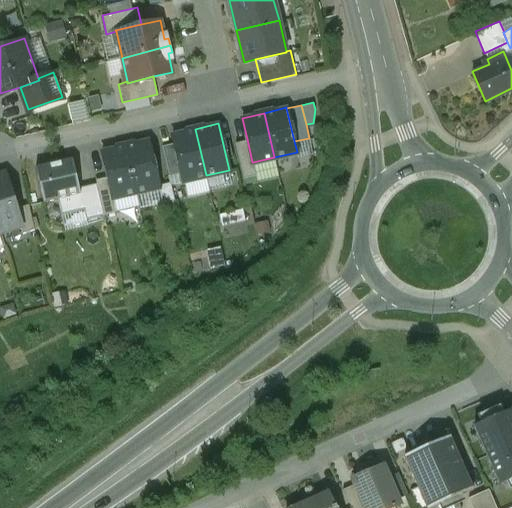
[(195,129),(172,134),(173,142),(180,172),(182,181),(206,175),(195,129)]
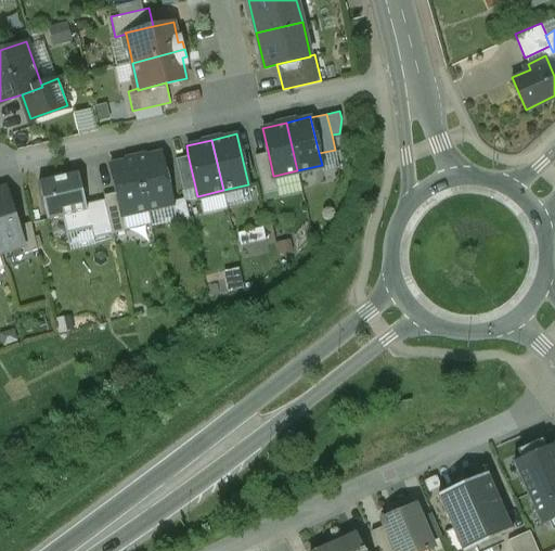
[(268,151),(255,154),(263,192),(278,189),(274,176),(273,176),(268,151)]
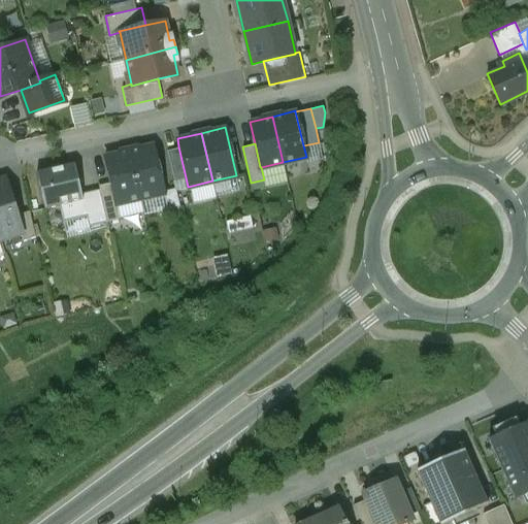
[(153,144),(129,150),(140,198),(164,192),(153,144)]
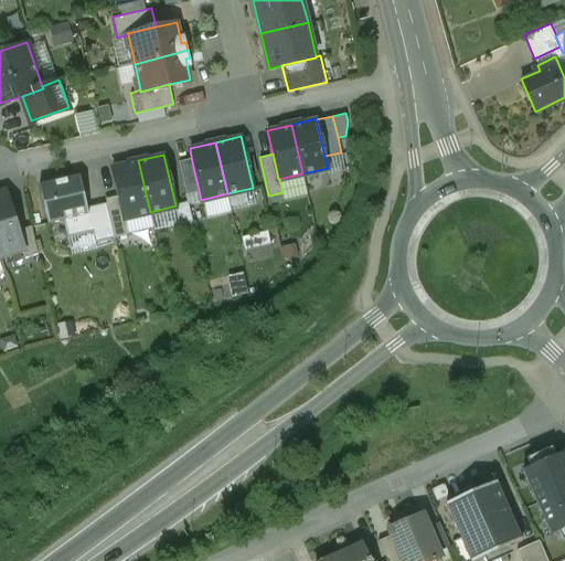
[(191,157),(179,160),(187,193),(199,190),(191,157)]
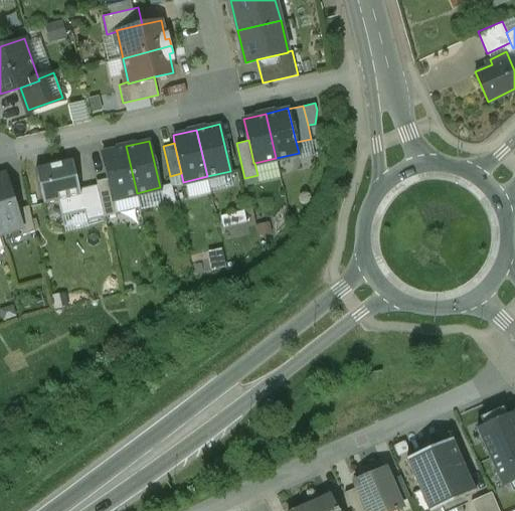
[(126,146),(103,152),(108,177),(113,198),(114,198),(137,193),(126,146)]
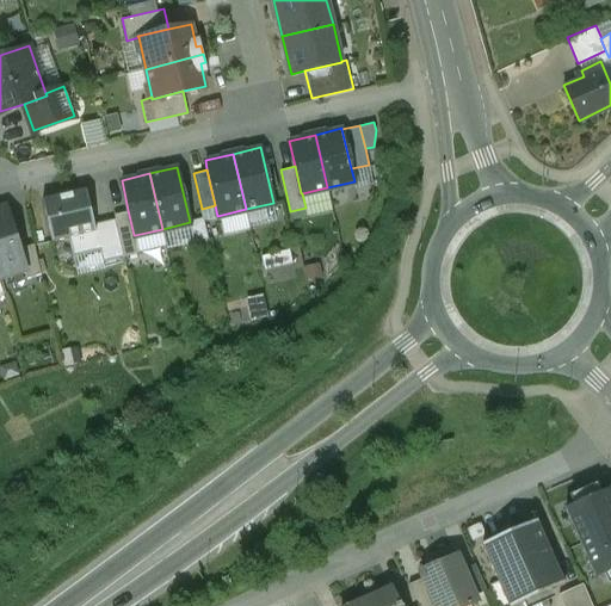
[(85,187),(42,199),(54,243),(69,239),(67,229),(94,222),(85,187)]
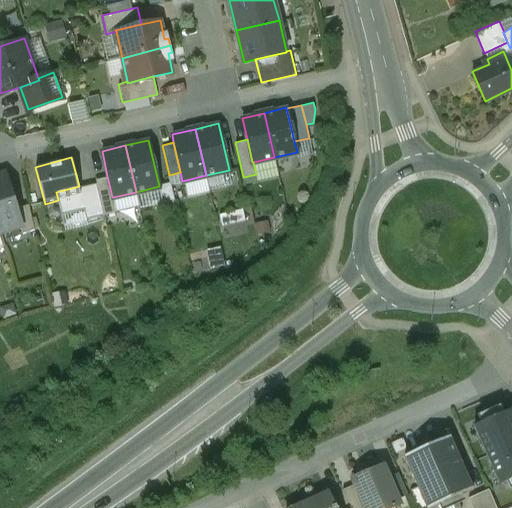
[(5,173),(0,174),(0,229),(20,223),(21,223),(16,207),(5,173)]
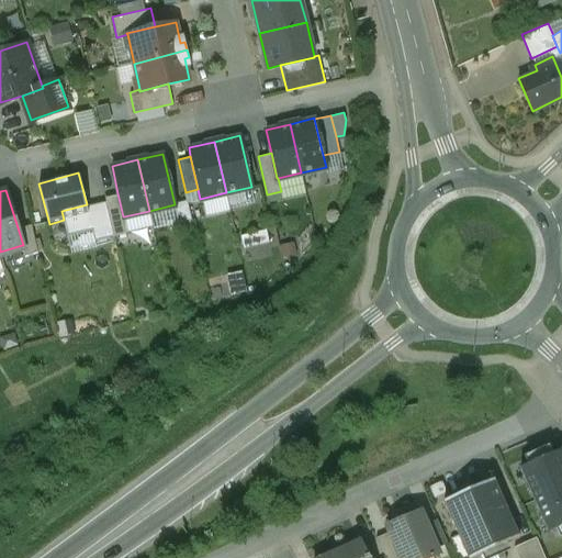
[(117,193),(105,196),(114,234),(128,231),(124,216),(123,216),(117,193)]
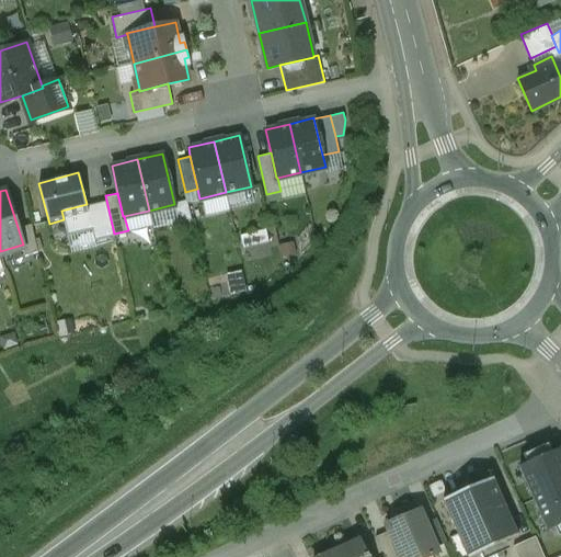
[(31,223),(18,227),(23,245),(22,245),(24,254),(37,250),(31,223)]
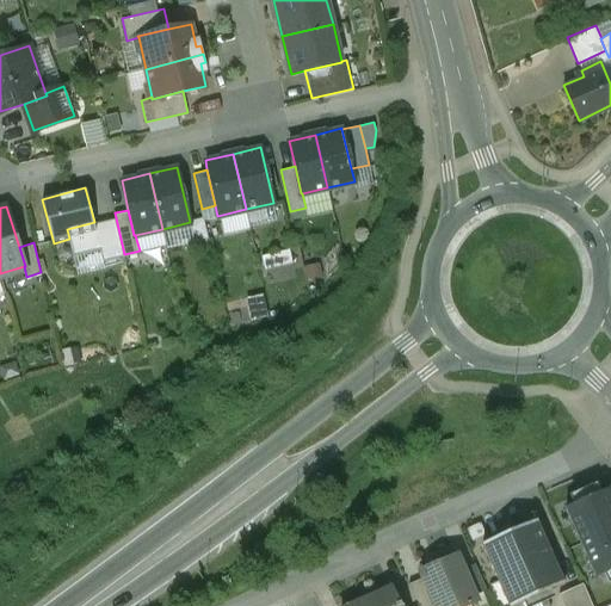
[(267,261),(294,255),(291,246),(265,253),(267,261)]
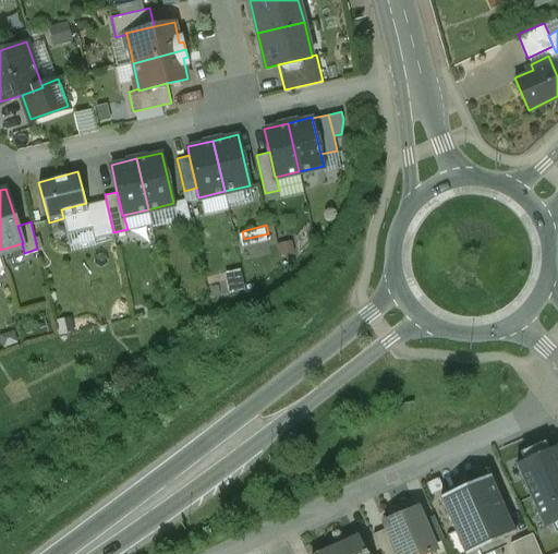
[(227,269),(231,288),(243,285),(239,266),(227,269)]
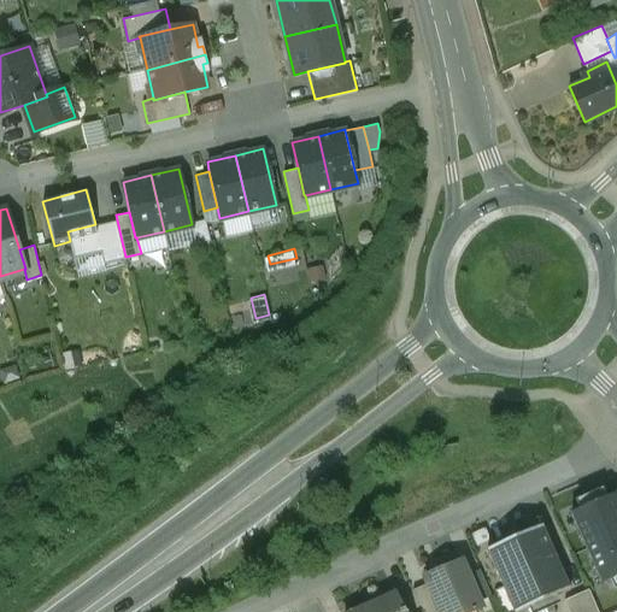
[(616,500),(612,490),(570,510),(604,583),(616,577),(616,500)]
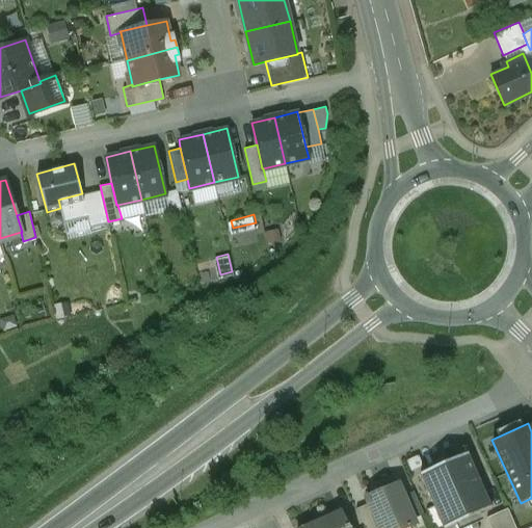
[(468,452),(420,473),(444,527),(491,507),(468,452)]
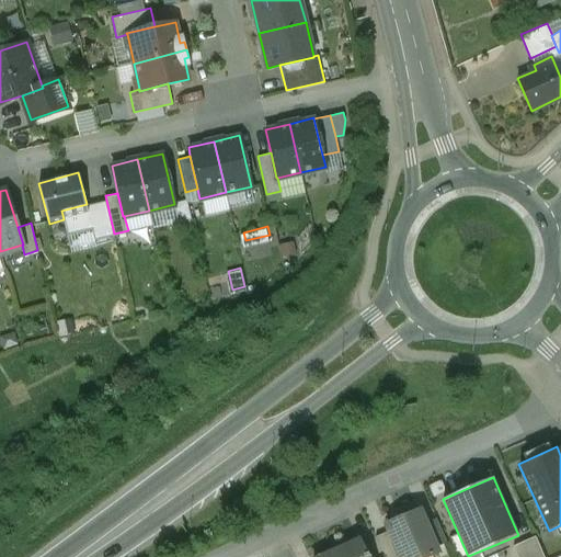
[(419,510),(387,523),(389,530),(401,556),(424,556),(437,552),(419,510)]
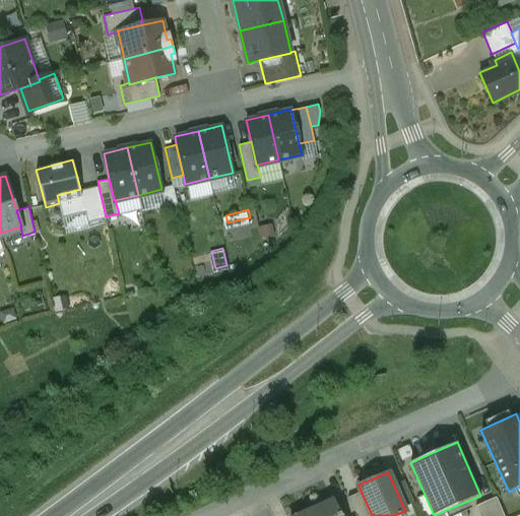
[(372,515),(361,491),(347,496),(358,515),(372,515)]
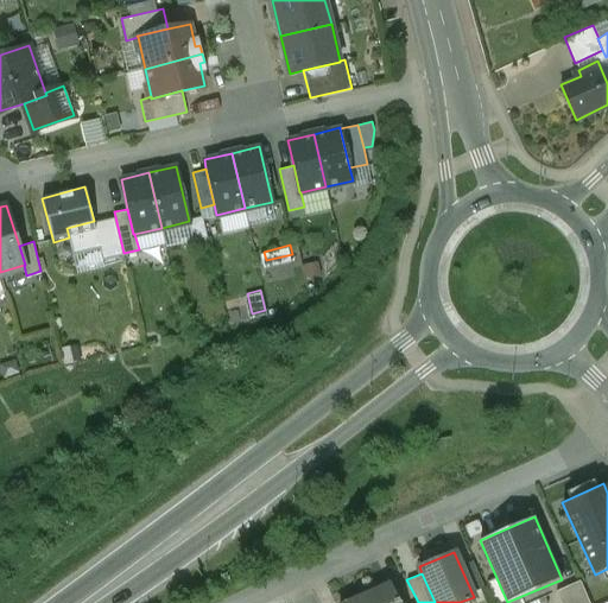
[(589,602),(580,579),(556,590),(561,602),(589,602)]
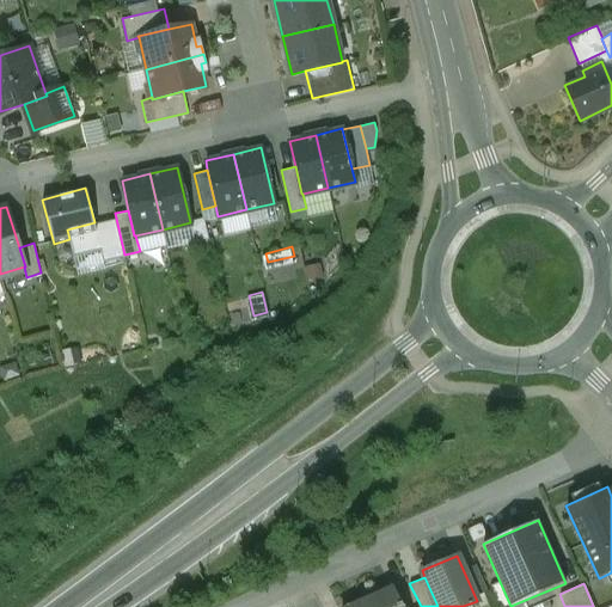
[(393,588),(354,606),(403,606),(401,602),(399,604),(393,588)]
